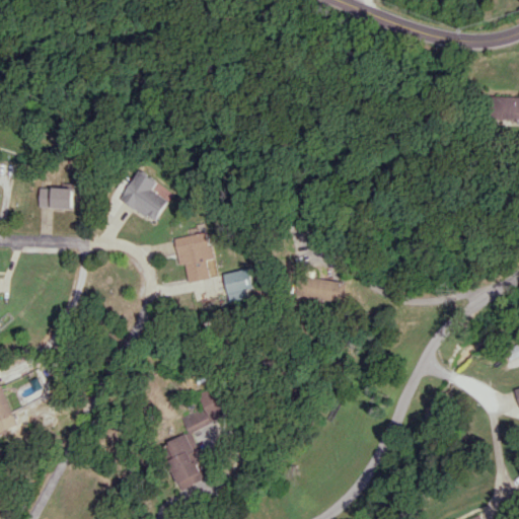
[(518,95),(495,96),(496,119),(518,118),(518,95)]
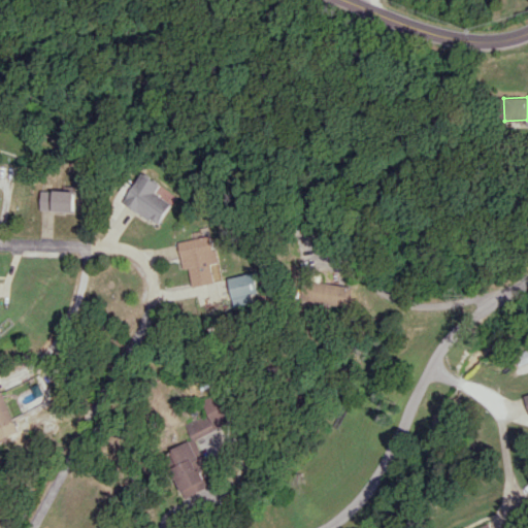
[(164,184),(144,172),(125,203),(161,225),(174,202),(159,193),(164,184)]
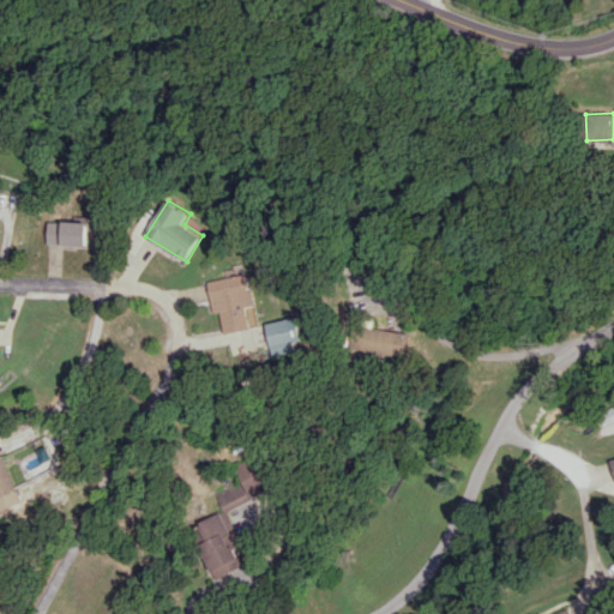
[(89,222),(49,221),(48,245),(88,246),(89,222)]
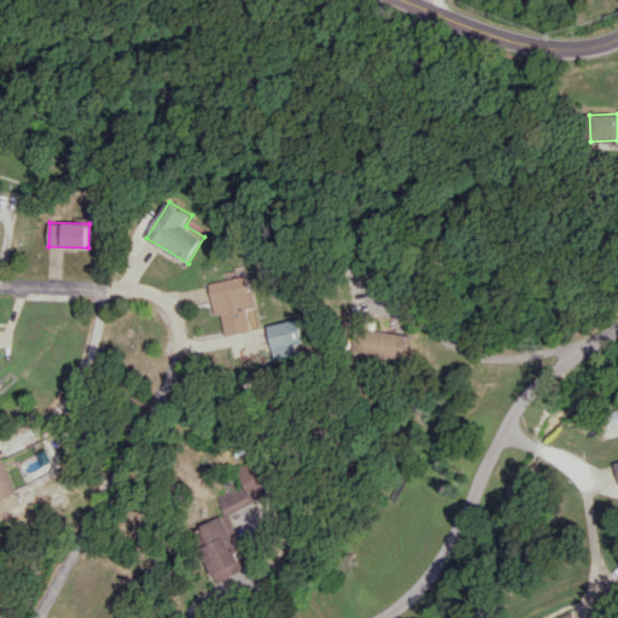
[(228,336),(255,331),(251,309),(258,307),(252,275),(211,283),(217,315),(225,314),(228,336)]
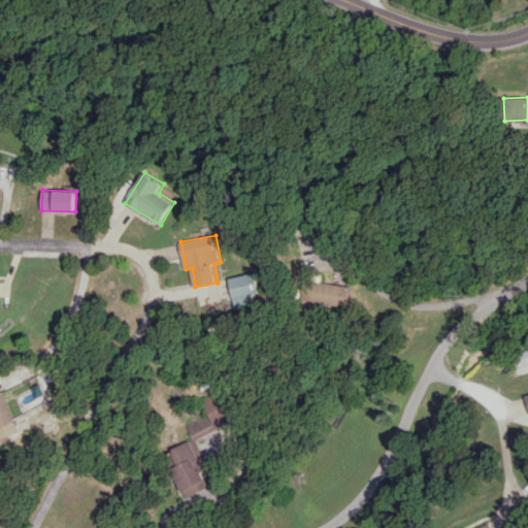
[(262,293),(258,272),(230,278),(236,306),(258,302),(256,294),(262,293)]
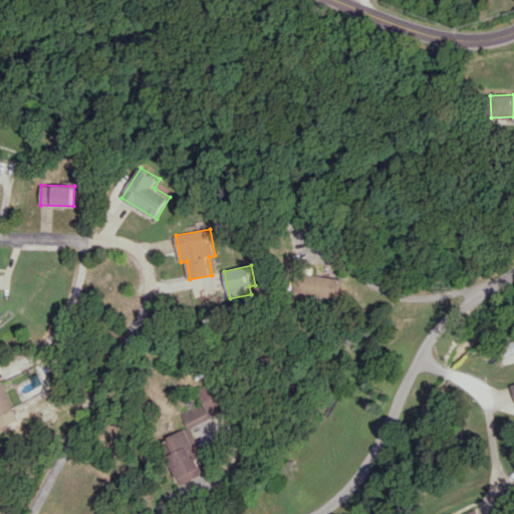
[(305,294),(343,298),(345,278),(307,274),(305,294)]
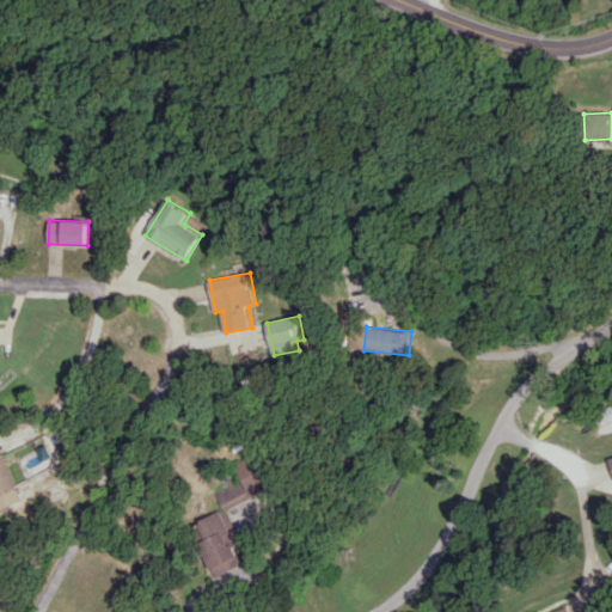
[(0,509),(23,501),(5,451),(0,452),(0,509)]
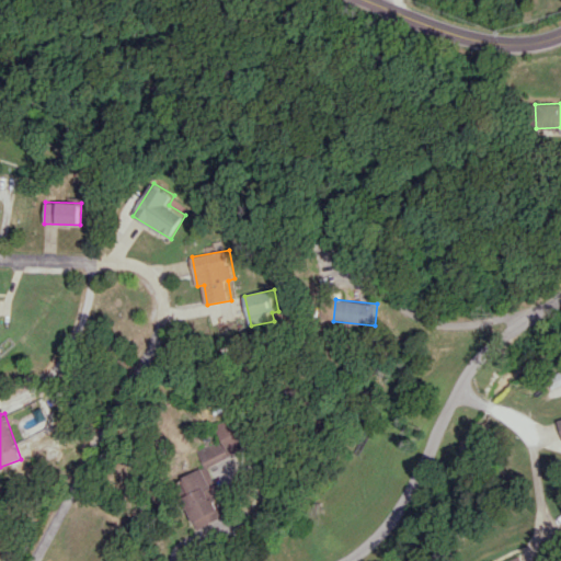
[(205,465),(248,448),(235,415),(214,424),(219,439),(195,449),(203,469),(176,479),(196,528),(221,517),(215,500),(219,499),(205,465)]
